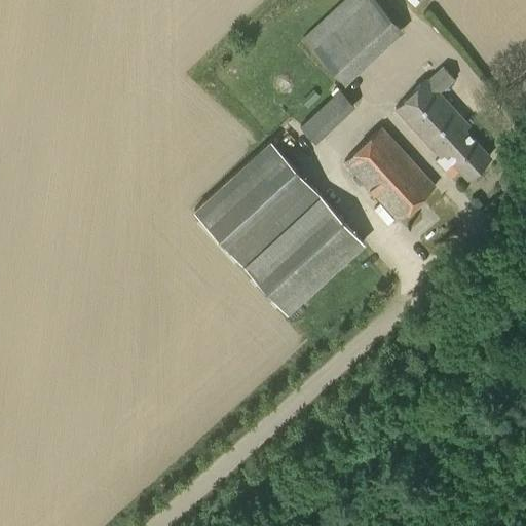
[(345,83),(404,30),(375,0),(367,0),(313,49),(345,83)]
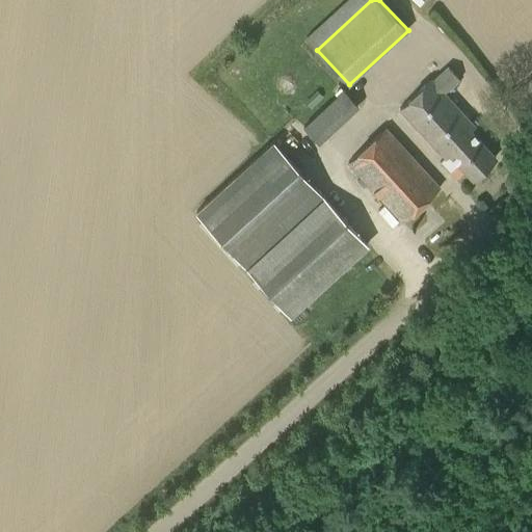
[(494,157),(468,128),(473,124),(444,90),(458,77),(446,63),(399,106),(444,156),(448,152),(470,178),(494,157)]
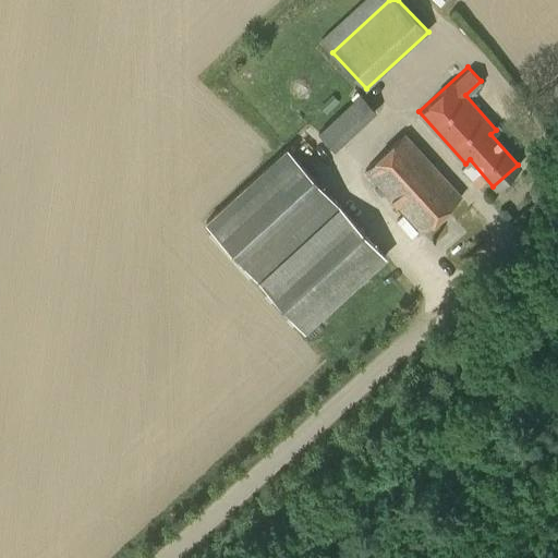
[(335,152),(377,111),(360,94),(318,133),(335,152)]
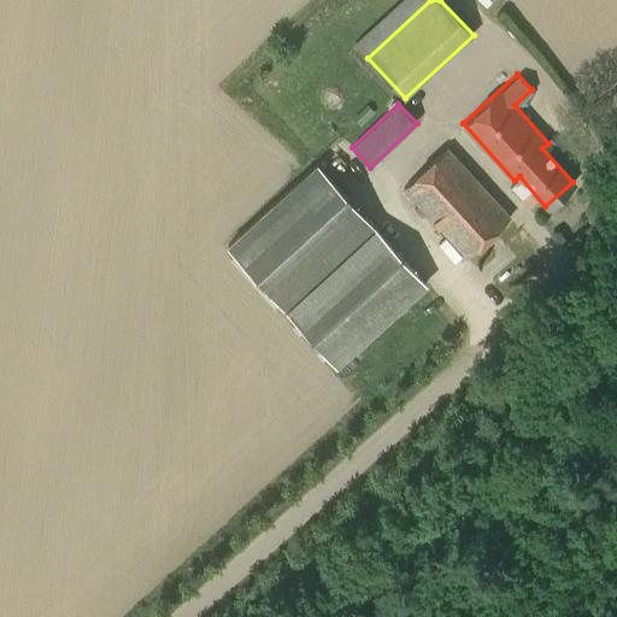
[(468,258),(510,217),(466,169),(446,148),(403,188),(468,258)]
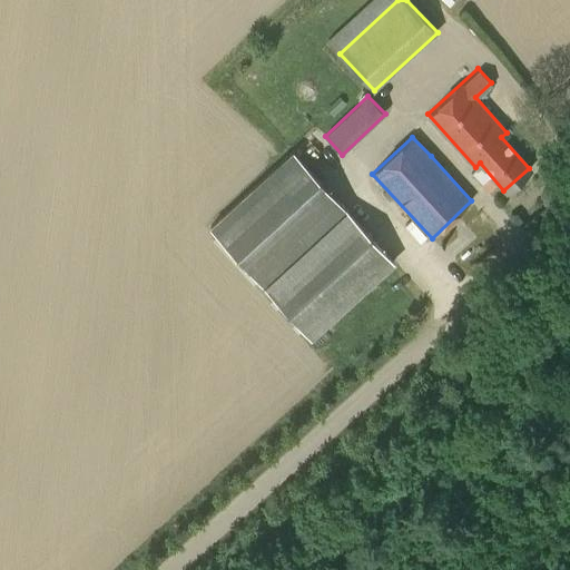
[(308,340),(393,263),(292,151),(207,229),(308,340)]
